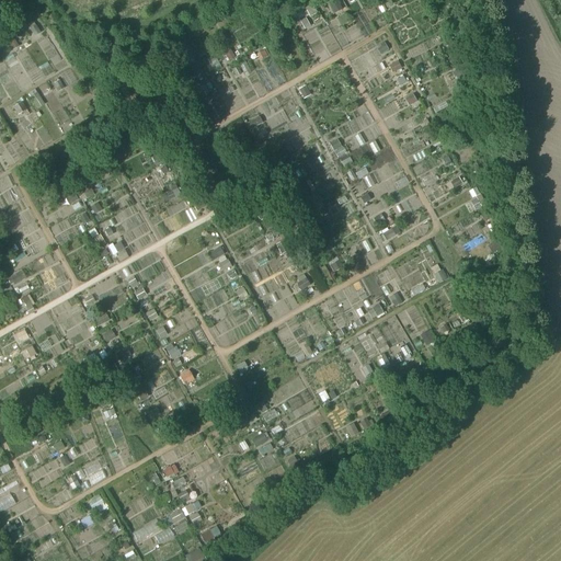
[(31,95),(30,96),(34,103),(41,98),(36,92),(35,92),(31,95)]
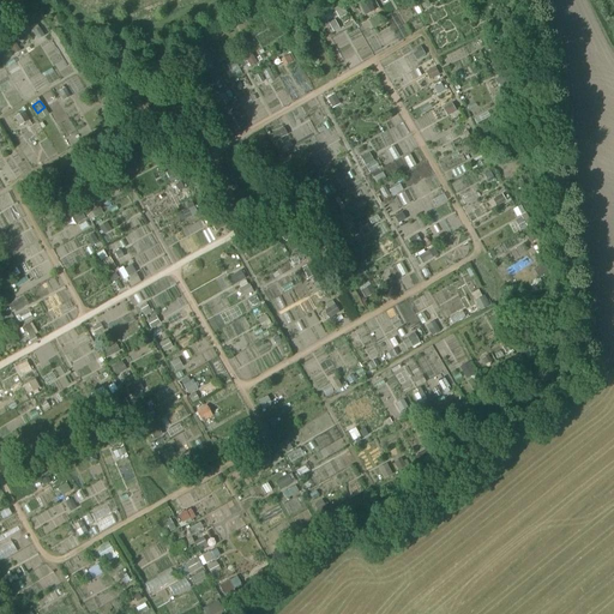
[(226,227),(222,220),(210,226),(215,233),(226,227)]
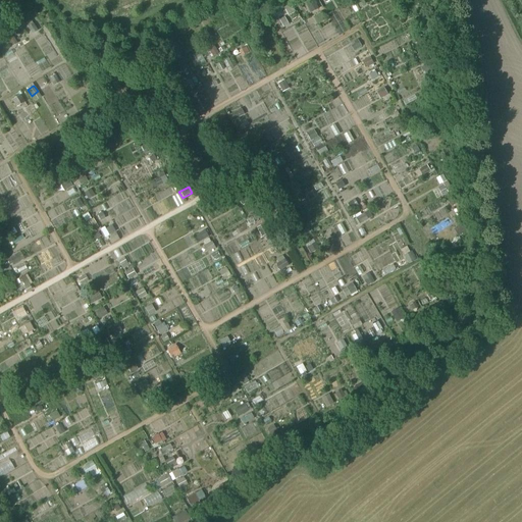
[(101,227),(105,237),(119,230),(115,221),(101,227)]
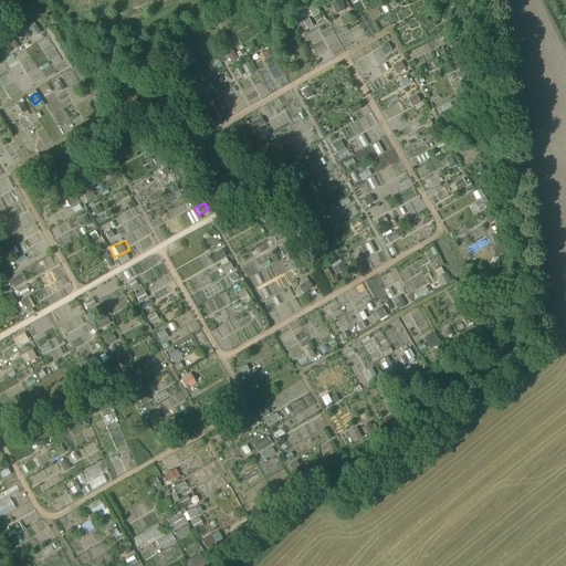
[(280,245),(284,255),(293,252),(289,242),(280,245)]
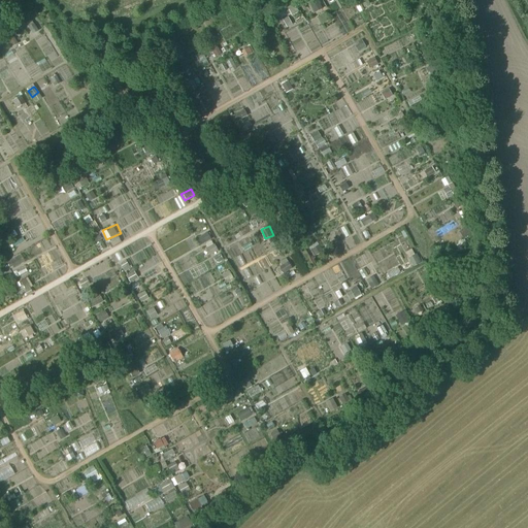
[(197,239),(200,244),(211,238),(208,232),(197,239)]
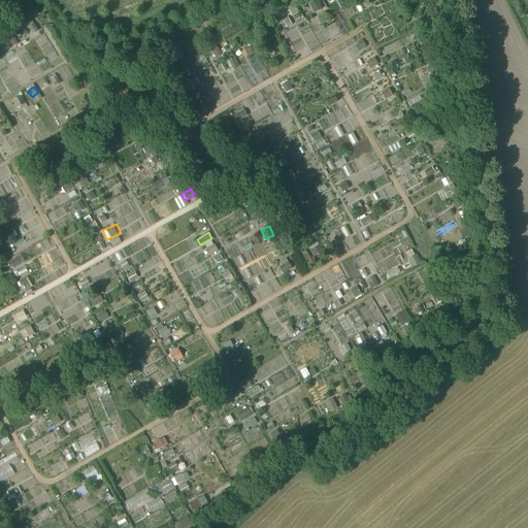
[(22,256),(7,260),(10,269),(24,265),(22,256)]
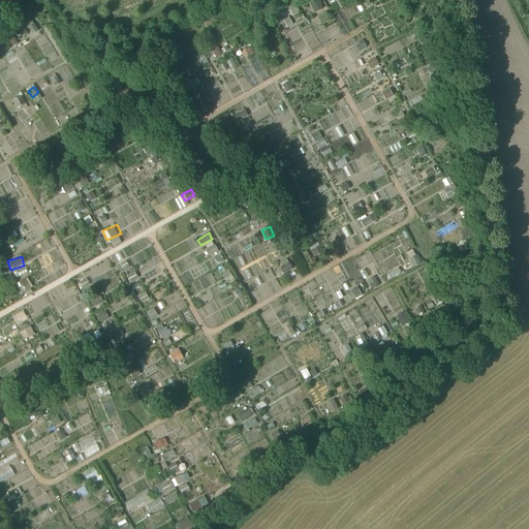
[(23,266),(13,271),(17,277),(26,272),(23,266)]
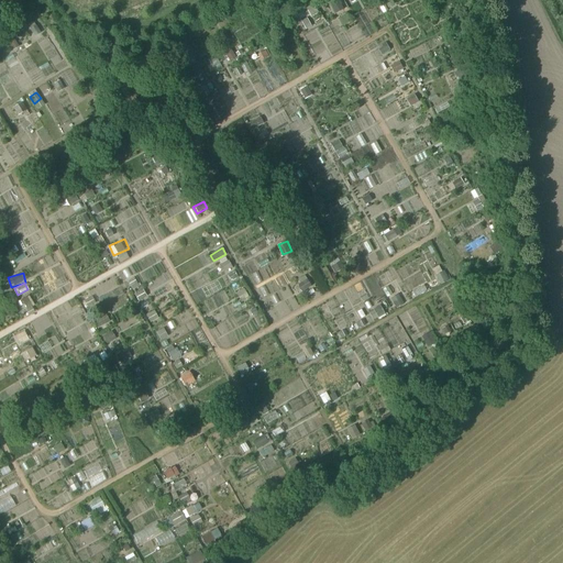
[(175,343),(165,348),(172,360),(180,356),(175,343)]
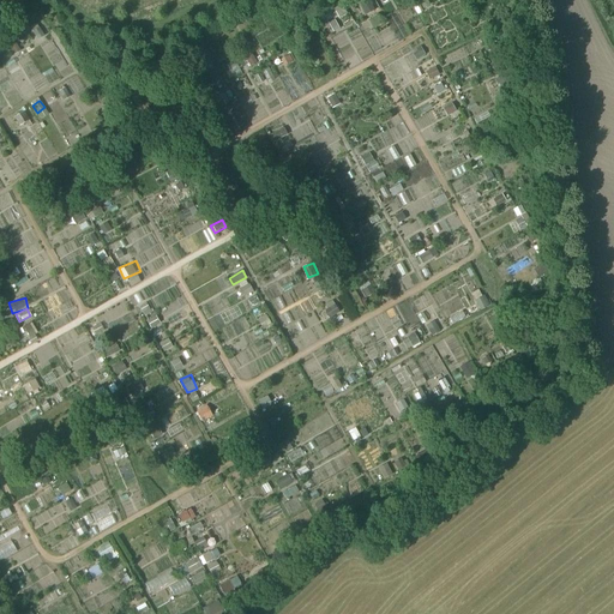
[(293,474),(276,480),(278,488),(295,482),(293,474)]
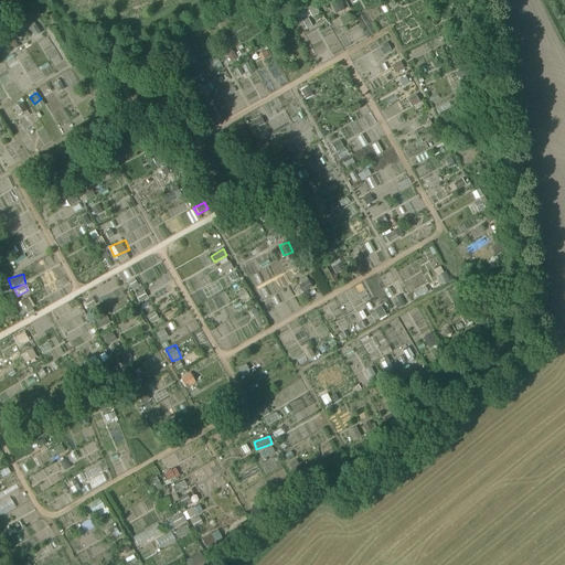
[(97,518),(108,511),(100,498),(89,504),(97,518)]
